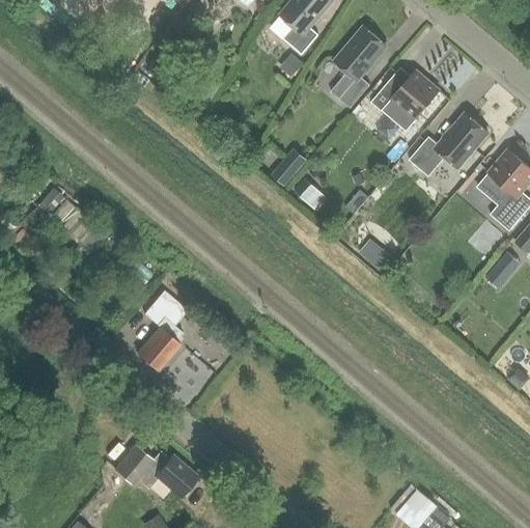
[(301,53),(317,33),(308,25),(329,0),(291,0),(279,15),(291,25),(282,36),(301,53)]
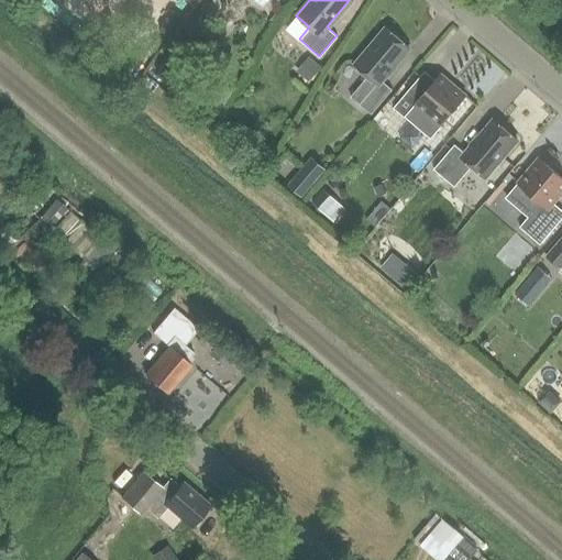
[(386,26),(354,64),(367,75),(350,95),(371,112),(392,88),(381,79),(408,46),(386,26)]
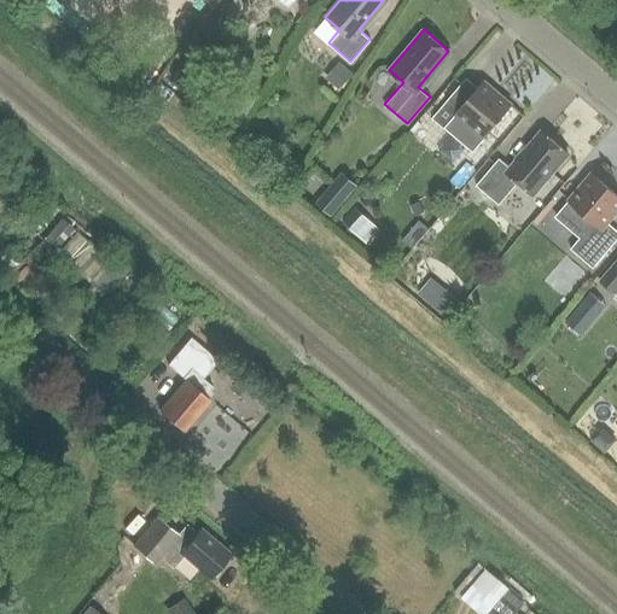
[(461,81),(431,116),(443,127),(455,113),(482,136),(511,103),(483,80),(477,86),(473,91),(461,81)]
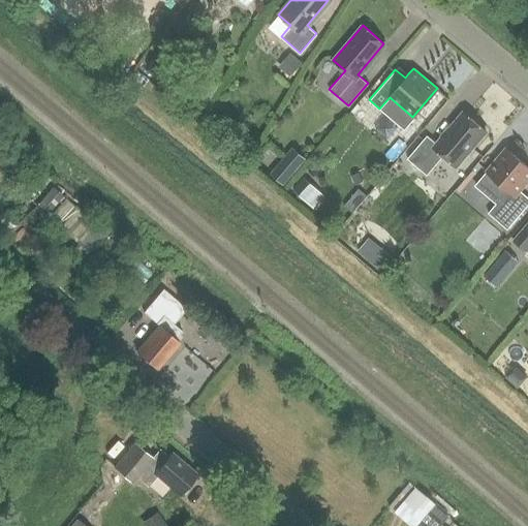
[(442,154),(455,164),(485,129),(464,111),(437,143),(427,134),(407,157),(426,174),(442,154)]
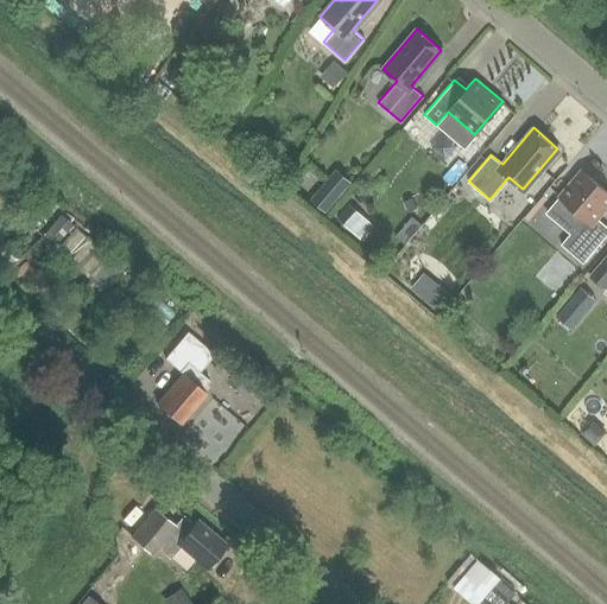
[(10,172),(0,164),(0,185),(10,192),(19,178),(10,172)]
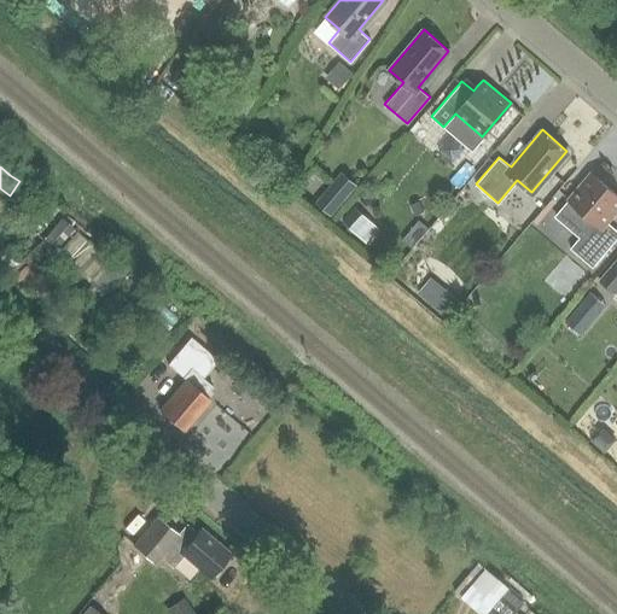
[(606,221),(616,208),(616,193),(591,171),(568,199),(593,220),(570,247),(592,267),(616,237),(616,229),(615,227),(606,221)]
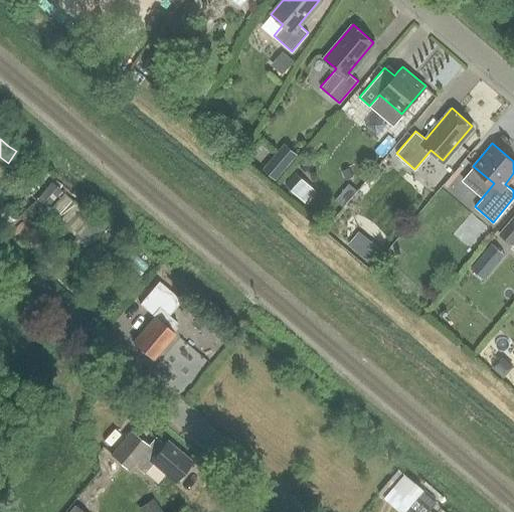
[(270,159),(264,167),(276,177),(282,169),(270,159)]
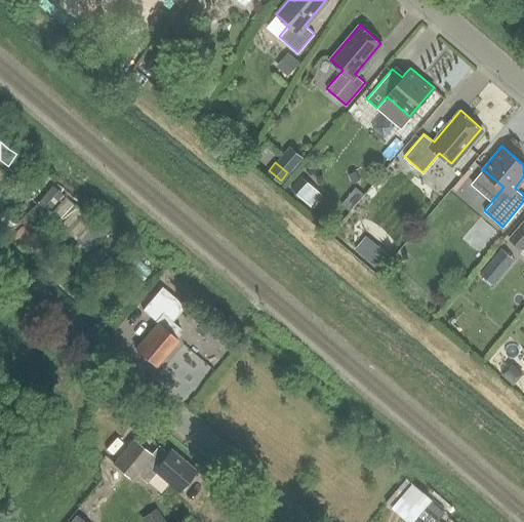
[(300,175),(291,186),(311,203),(320,192),(311,184),(300,175)]
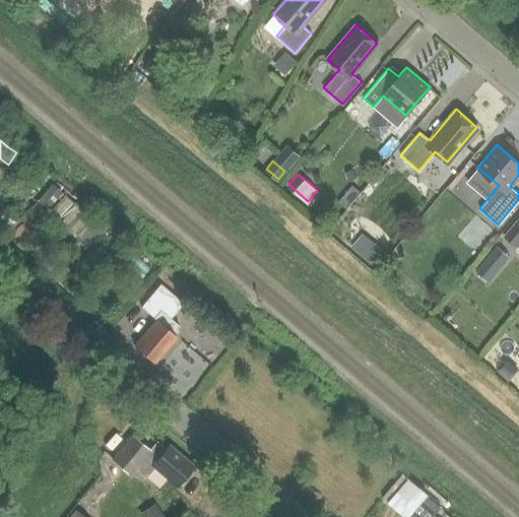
[(35,201),(44,209),(60,191),(51,183),(35,201)]
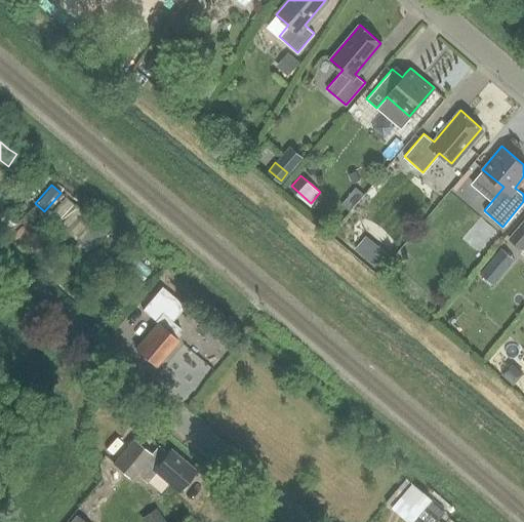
[(523,219),(510,237),(523,249),(523,219)]
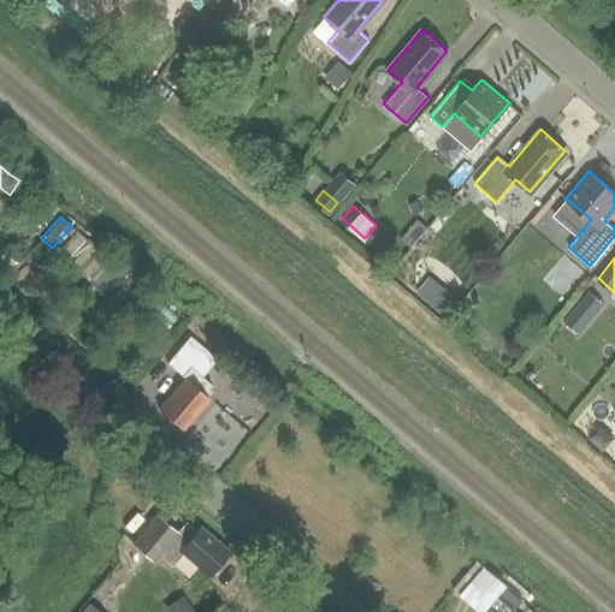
[(442,285),(429,299),(442,310),(454,295),(442,285)]
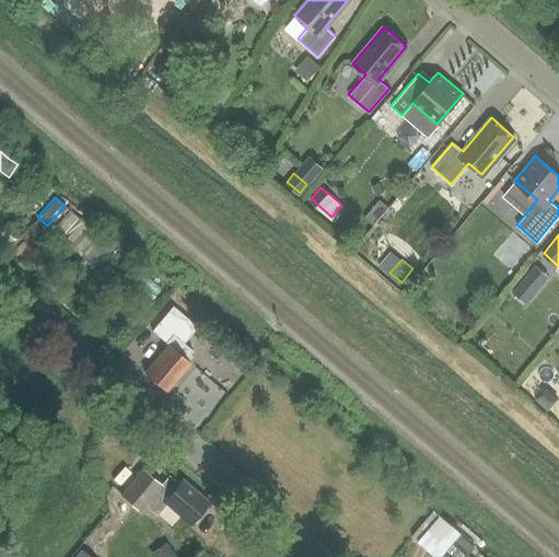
[(511,291),(525,303),(548,276),(534,264),(511,291)]
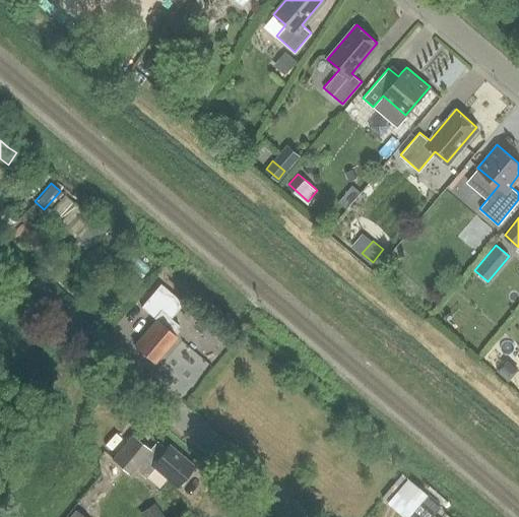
[(155,319),(133,343),(153,361),(176,335),(172,332),(179,324),(171,317),(182,304),(160,284),(141,306),(155,319)]
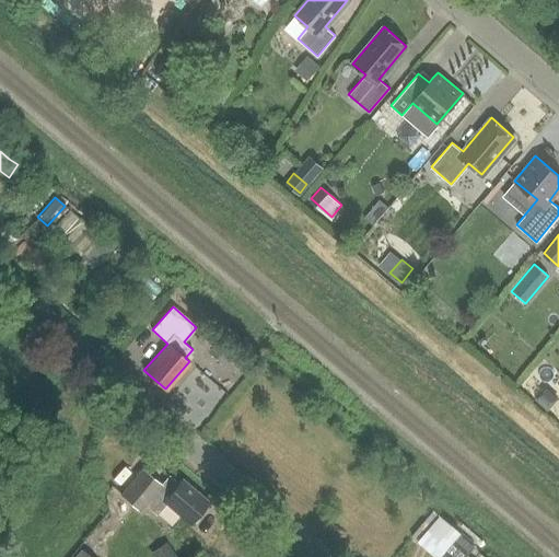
[(206,323),(193,337),(206,348),(218,334),(206,323)]
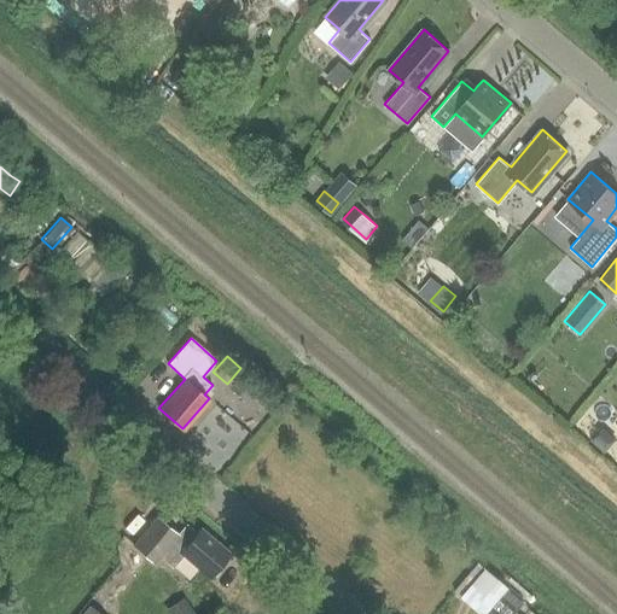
[(153,563),(159,555),(172,566),(182,554),(209,577),(231,551),(199,526),(196,531),(186,521),(176,532),(156,515),(131,545),(153,563)]
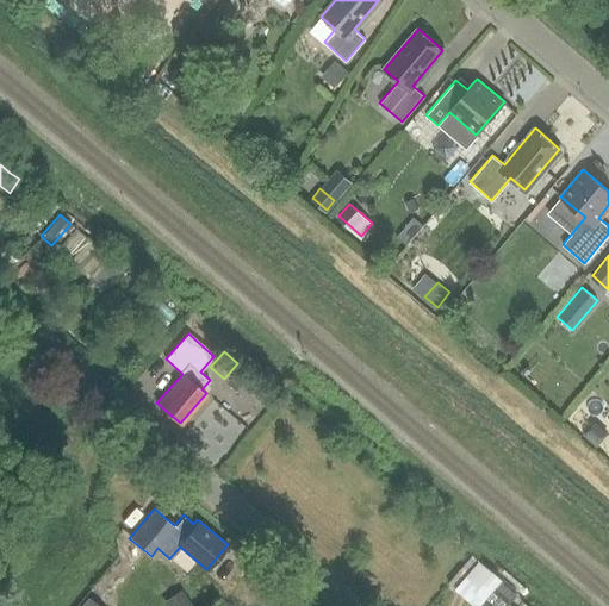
[(501,605),(505,601),(514,592),(498,579),(476,605),(501,605)]
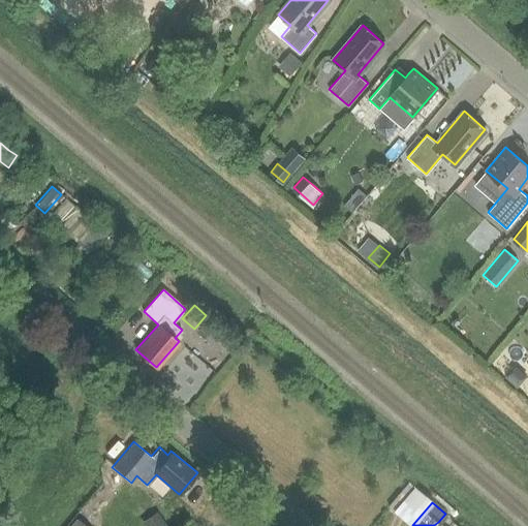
[(157,509),(141,520),(144,525),(167,525),(157,509)]
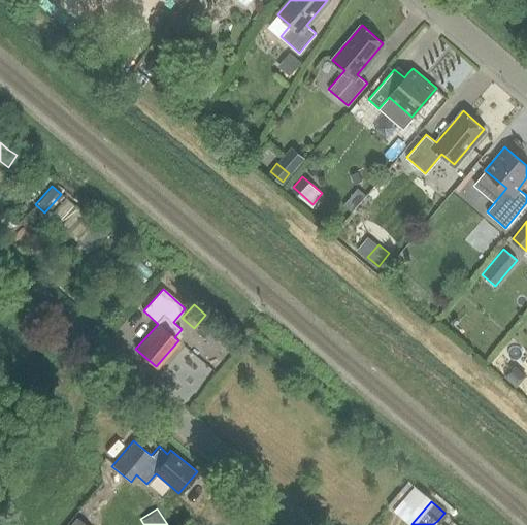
[(86,524),(75,516),(67,524),(86,524)]
